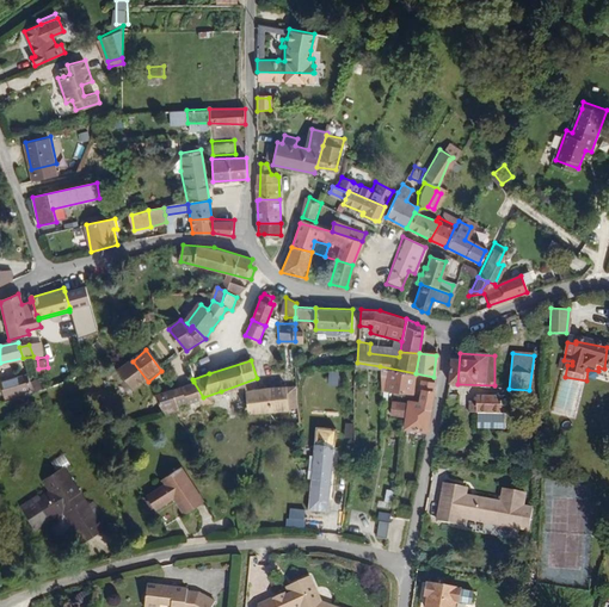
[(117,372),(133,392),(148,382),(133,361),(117,372)]
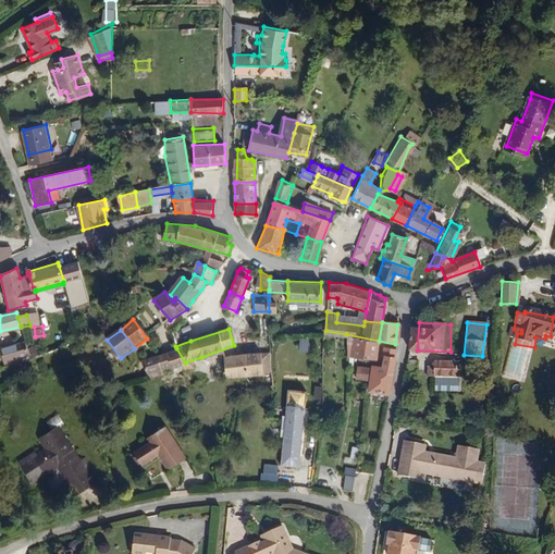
[(375,360),(379,341),(346,334),(346,356),(375,360)]
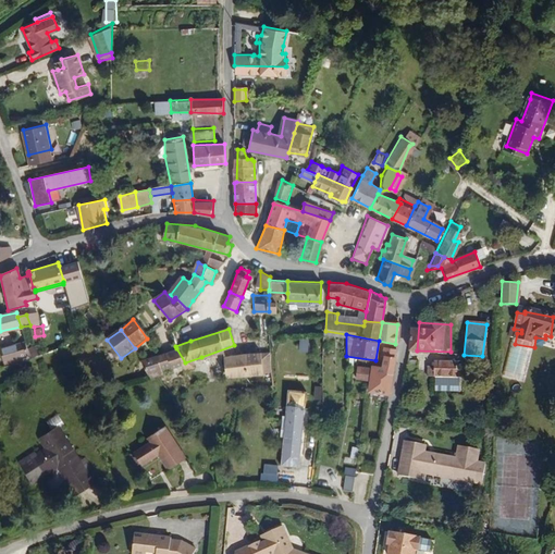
[(310,348),(311,336),(303,335),(301,347),(310,348)]
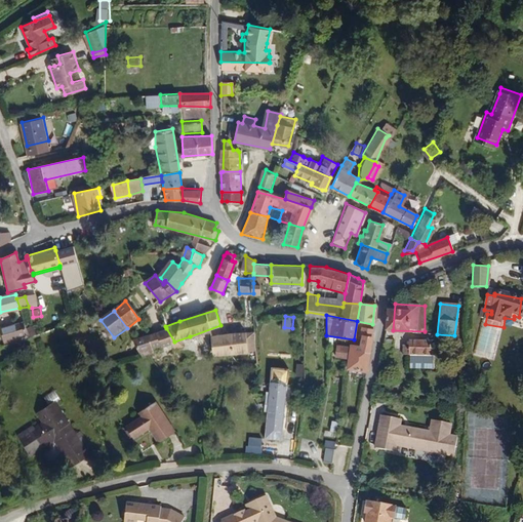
[(27,331),(25,322),(0,329),(0,331),(3,342),(28,334),(27,331)]
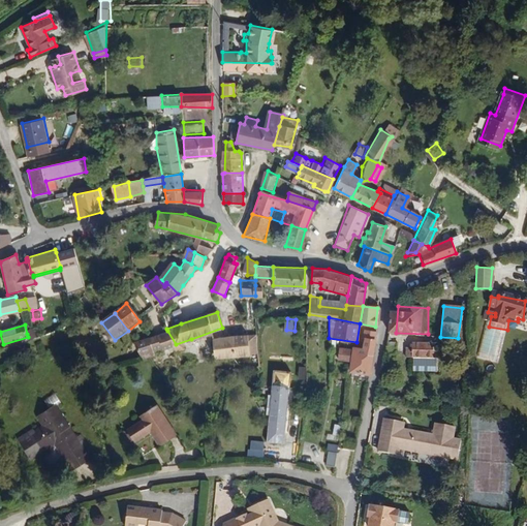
[(155,352),(176,344),(167,331),(150,338),(154,348),(155,352)]
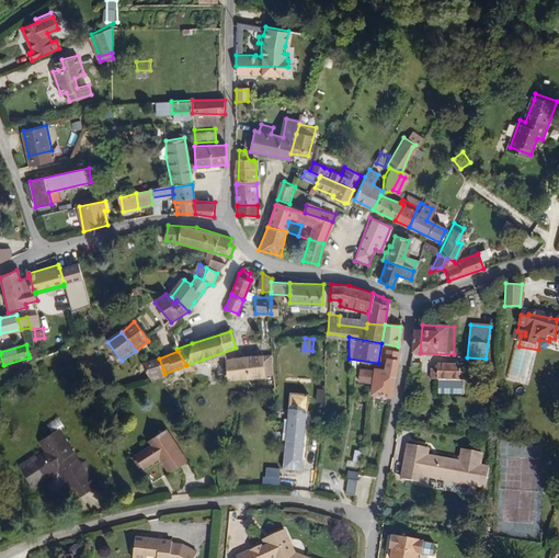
[(396,362),(397,354),(385,352),(384,361),(386,361),(396,362)]
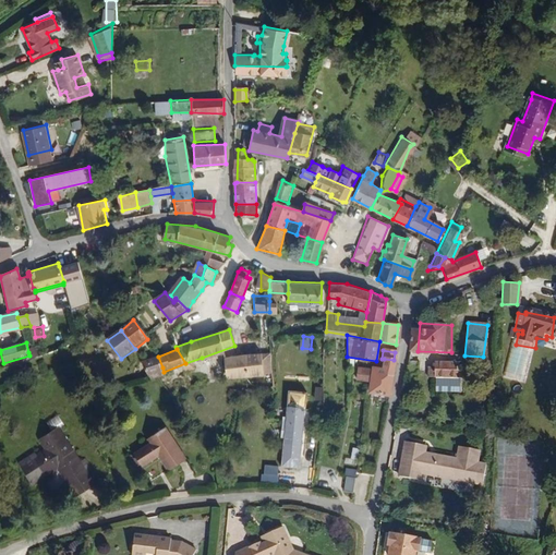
[(270,375),(270,353),(224,357),(226,378),(270,375)]
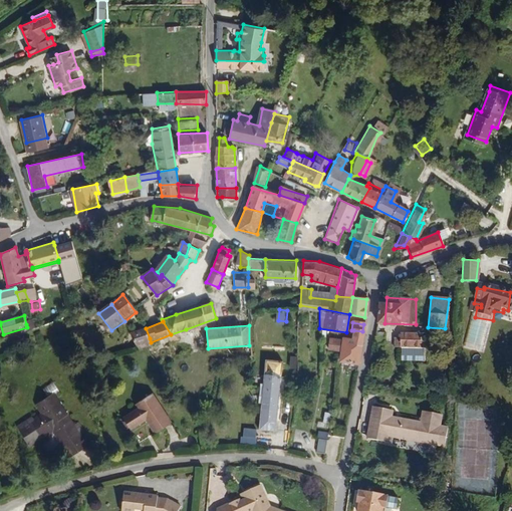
[(150,338),(146,328),(132,333),(137,343),(150,338)]
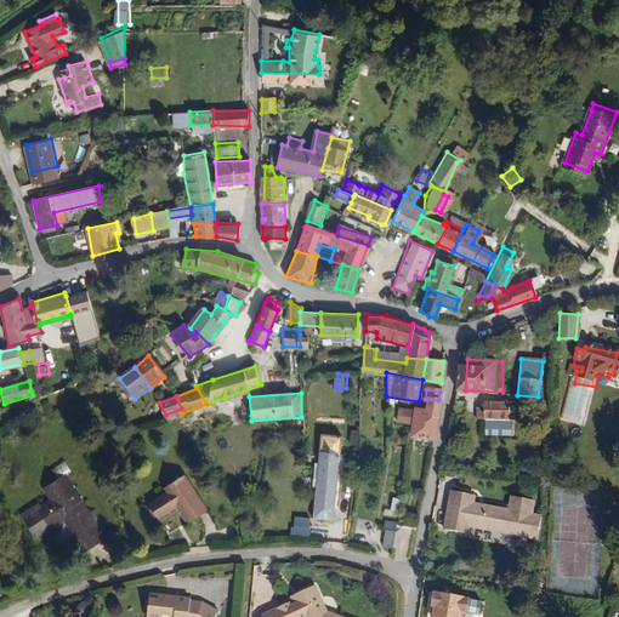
[(227,409),(225,398),(206,404),(213,415),(227,409)]
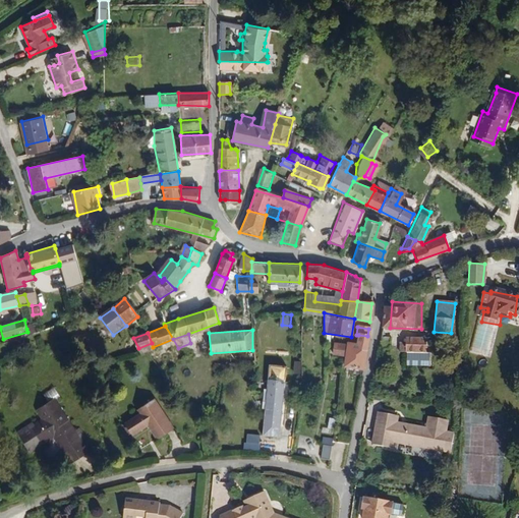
[(363,370),(367,336),(358,335),(356,345),(348,344),(344,367),(363,370)]
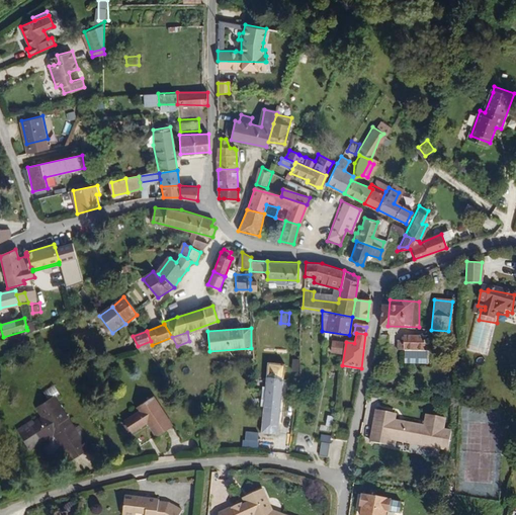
[(427,351),(424,337),(395,337),(394,351),(402,351),(426,351),(427,351)]
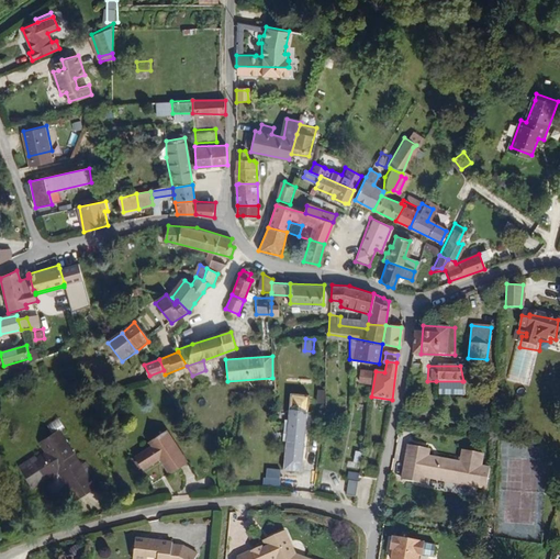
[(150,380),(165,375),(164,370),(149,376),(150,380)]
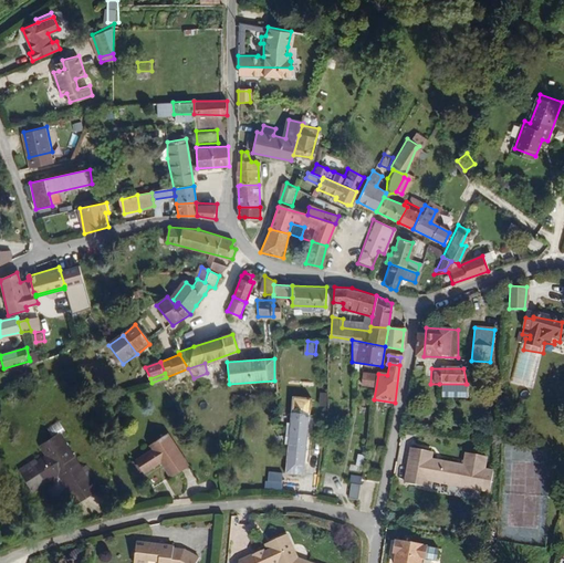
[(373,386),(375,374),(362,374),(361,385),(373,386)]
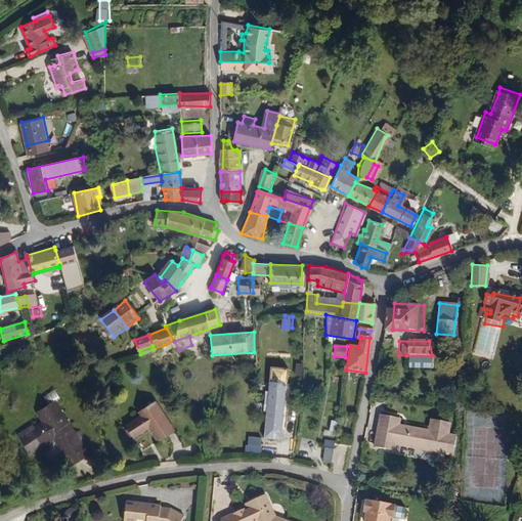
[(431,368),(431,355),(406,355),(406,368),(431,368)]
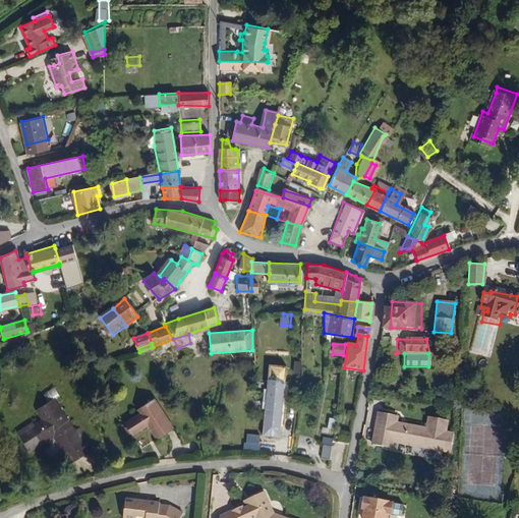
[(280,435),(288,363),(271,363),(263,435),(280,435)]
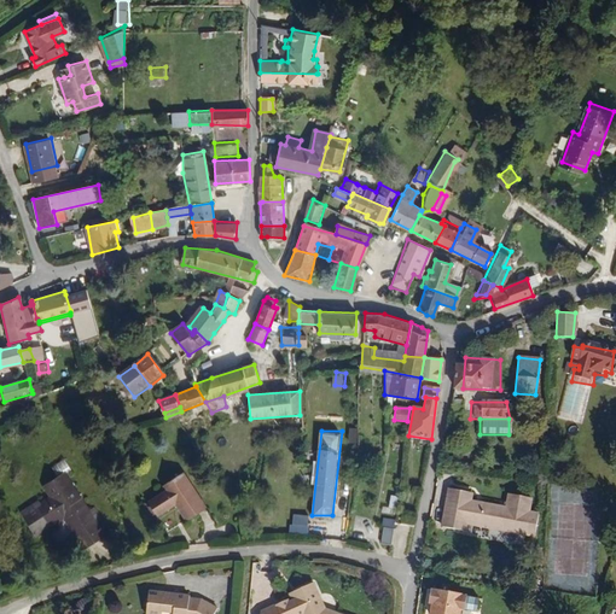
[(69,456),(57,461),(60,472),(73,467),(69,456)]
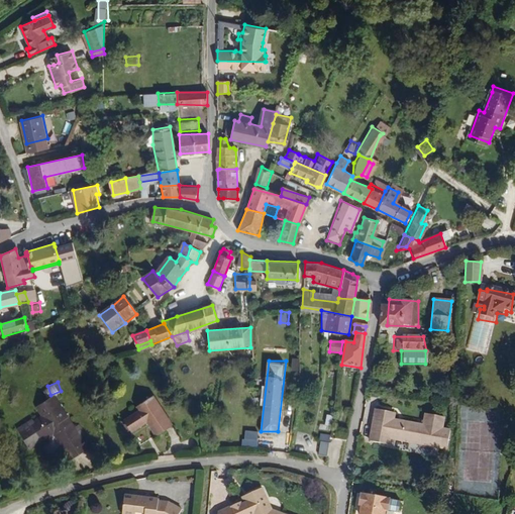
[(172,423),(151,394),(135,404),(139,409),(124,419),(131,430),(146,420),(157,433),(172,423)]
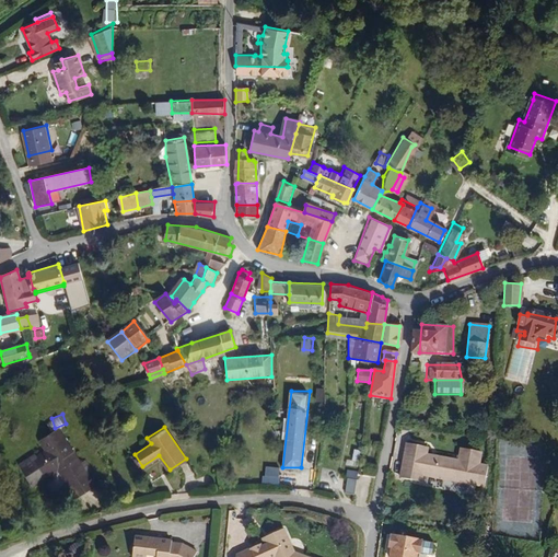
[(85,468),(54,428),(37,439),(45,449),(24,464),(35,480),(57,465),(79,494),(99,478),(90,465),(85,468)]
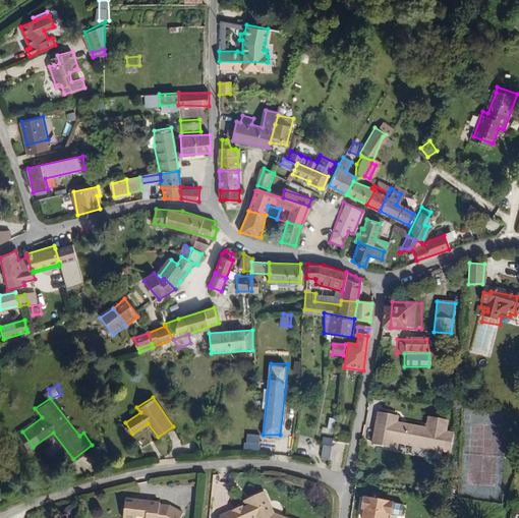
[(393,441),(397,421),(398,414),(379,410),(372,444),(392,447),(393,441)]
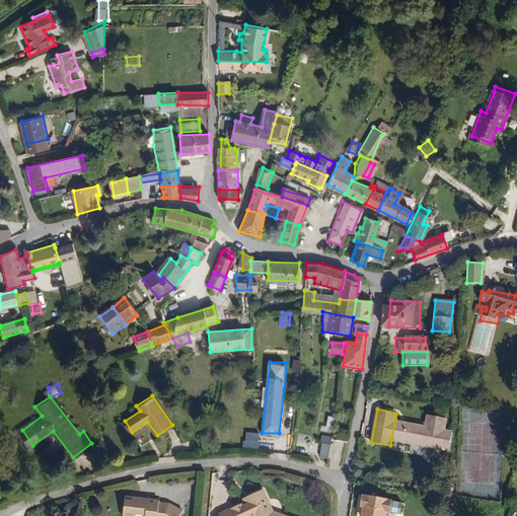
[(448,450),(452,432),(447,431),(449,419),(431,416),(429,427),(408,423),(403,441),(448,450)]
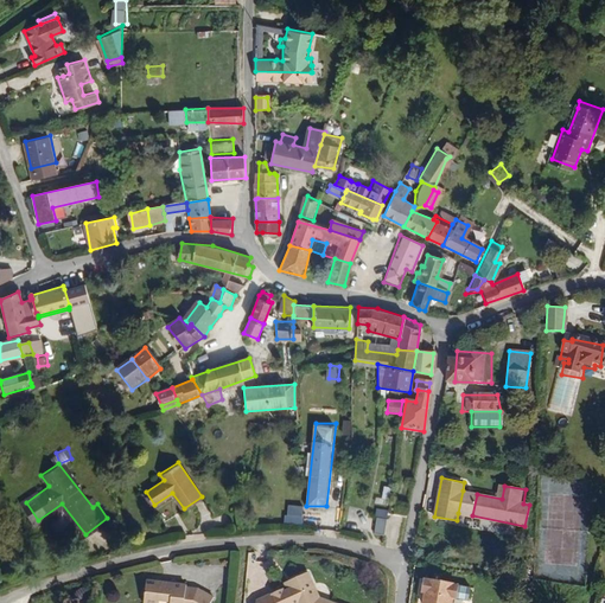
[(472,515),(477,494),(463,491),(458,513),(472,515)]
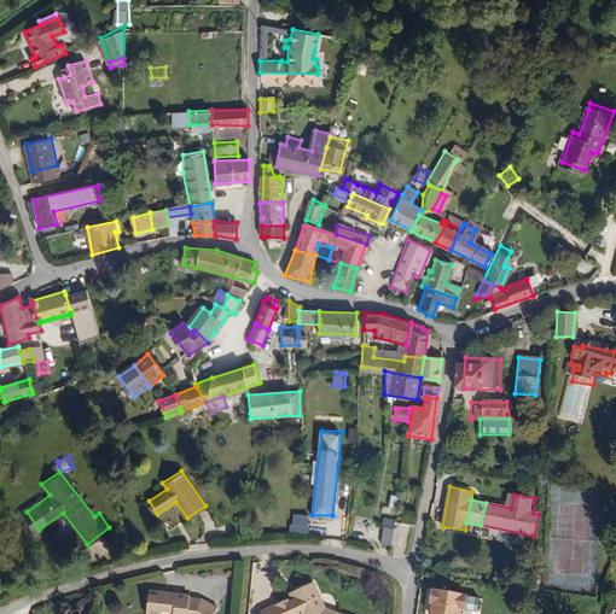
[(294,527),(311,528),(312,512),(295,510),(294,527)]
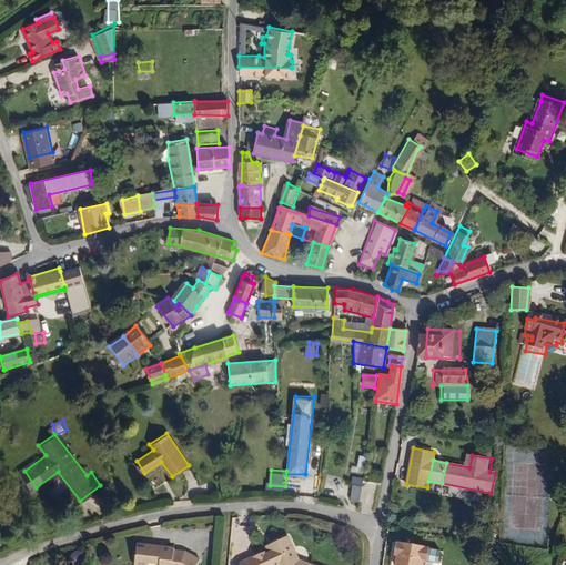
[(359,502),(361,487),(352,485),(350,501),(359,502)]
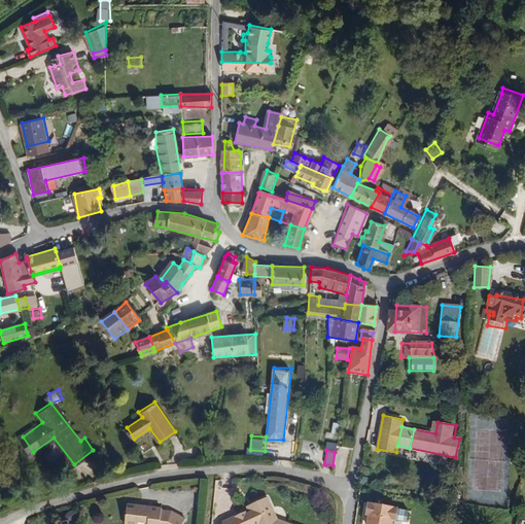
[(309,523),(278,517),(268,494),(252,501),(255,508),(250,510),(247,512),(246,510),(222,520),(222,522),(221,523),(309,523)]
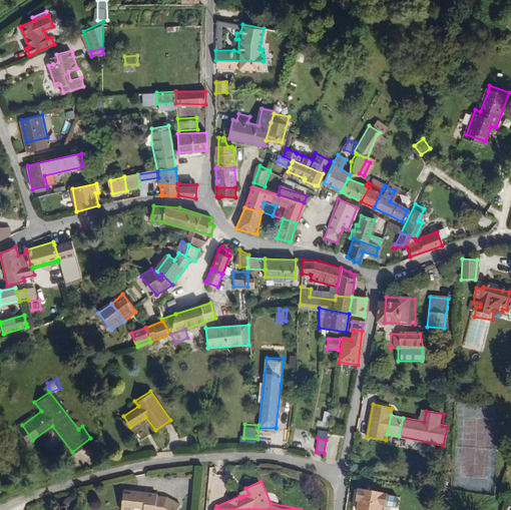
[(181,505),(167,497),(158,496),(158,494),(144,492),(144,495),(136,494),(137,491),(125,489),(122,505),(180,507),(181,505)]
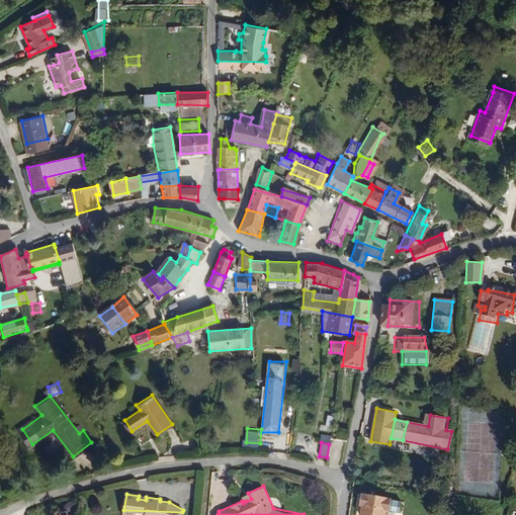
[(381,514),(382,511),(385,511),(388,502),(359,497),(357,506),(361,507),(359,514),(381,514)]
